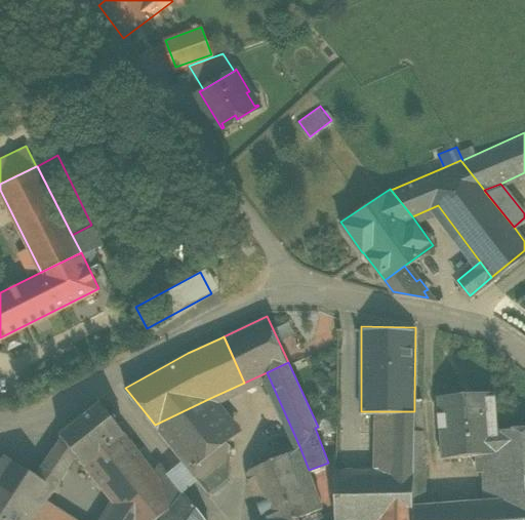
[(438,395),(442,456),(481,452),(496,451),(498,451),(496,428),(493,390),(438,395)]
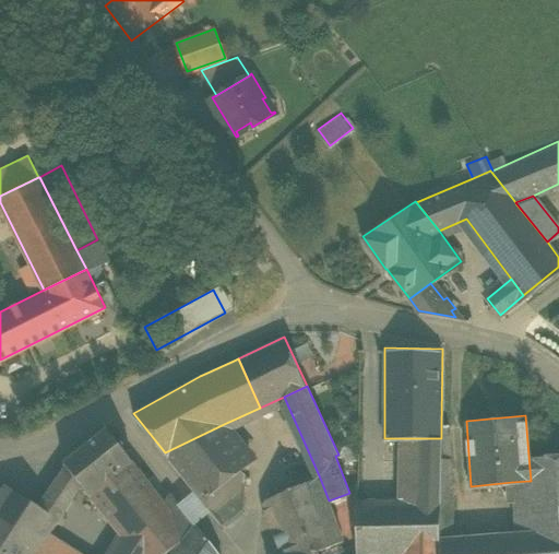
[(224,424),(165,452),(194,488),(211,510),(223,523),(245,506),(246,473),(242,469),(251,461),(251,459),(224,424)]
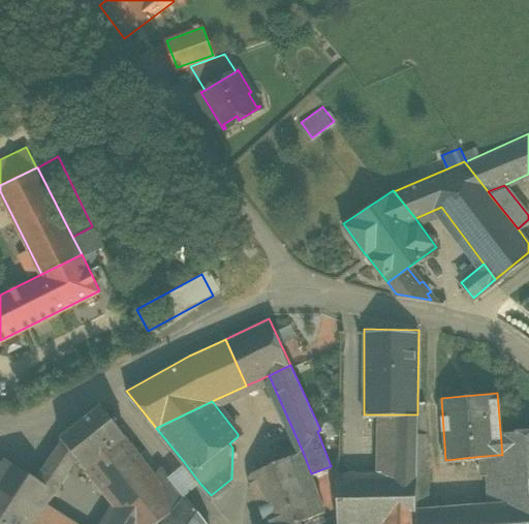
[(76,457),(85,467),(125,435),(101,404),(61,436),(63,439),(76,457)]
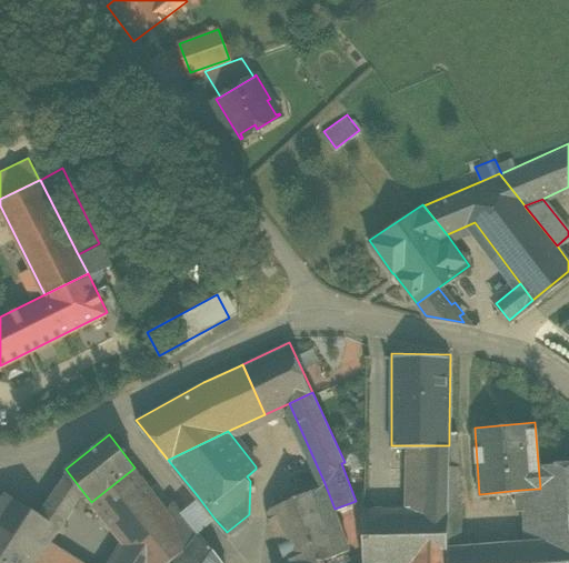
[(370,562),(371,562),(410,562),(448,562),(448,545),(449,464),(449,445),(408,445),(407,506),(363,508),(363,562),(362,562),(370,562)]
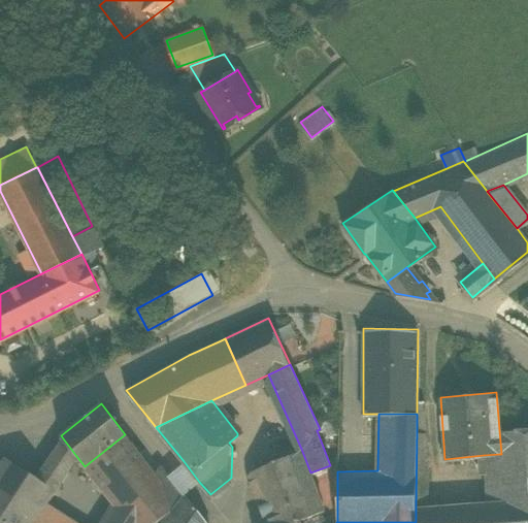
[(487,486),(488,501),(527,497),(527,427),(499,430),(501,454),(499,454),(501,485),(487,486)]
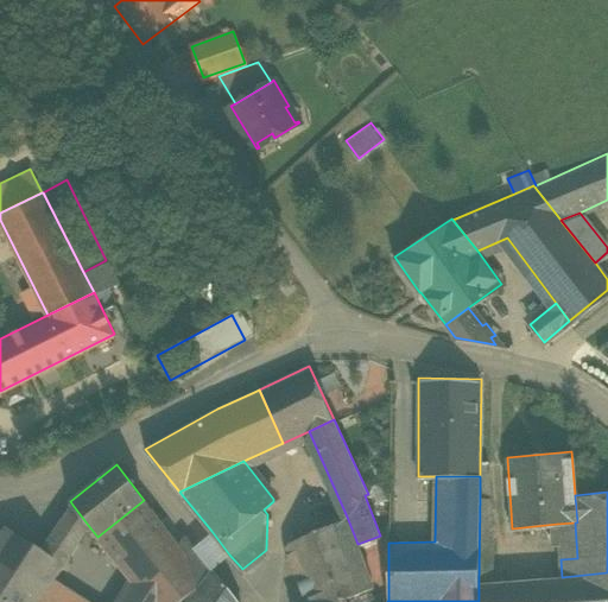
[(480,496),(479,583),(489,583),(494,571),(494,540),(491,496),(480,496)]
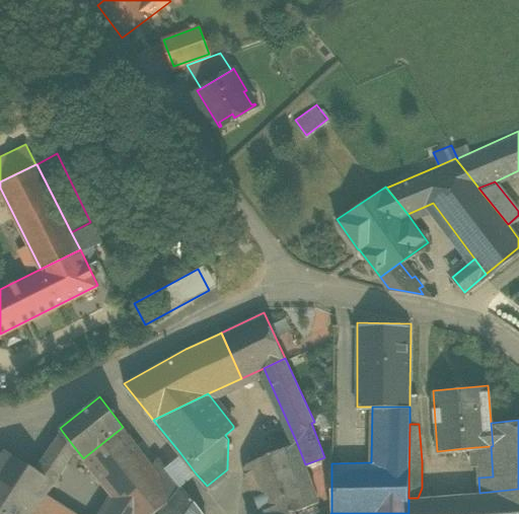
[(83,458),(114,497),(157,470),(123,427),(83,458)]
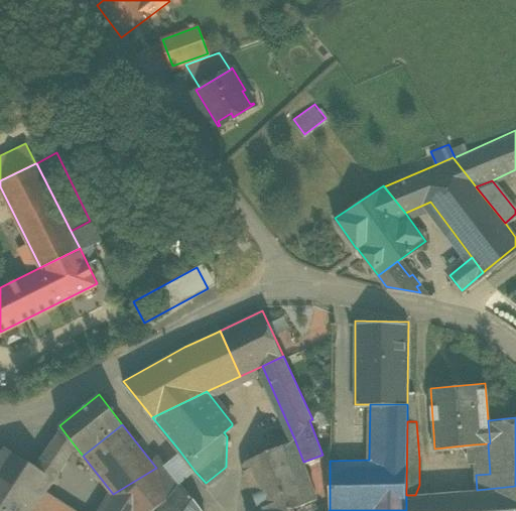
[(53,440),(68,458),(75,445),(61,428),(53,440)]
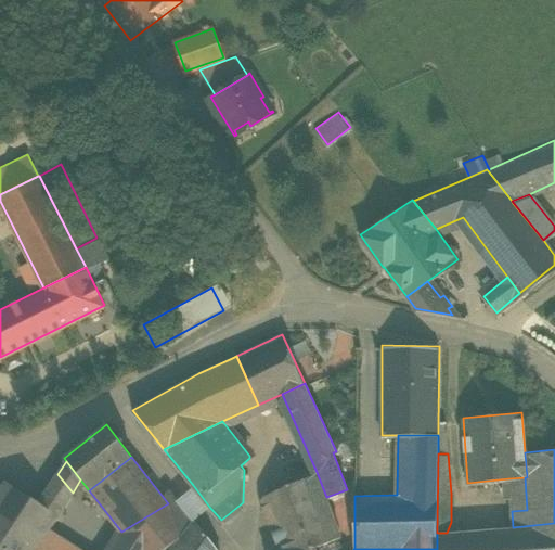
[(314,549),(314,547),(341,535),(331,507),(334,506),(332,500),(327,501),(326,497),(317,472),(263,495),(261,498),(263,504),(281,549),(314,549)]
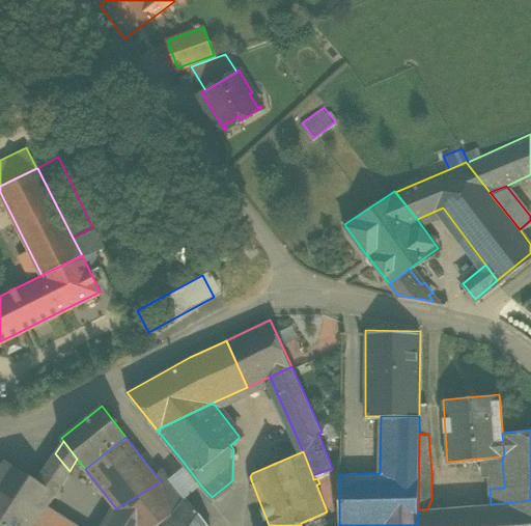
[(70,471),(55,453),(47,466),(61,483),(70,471)]
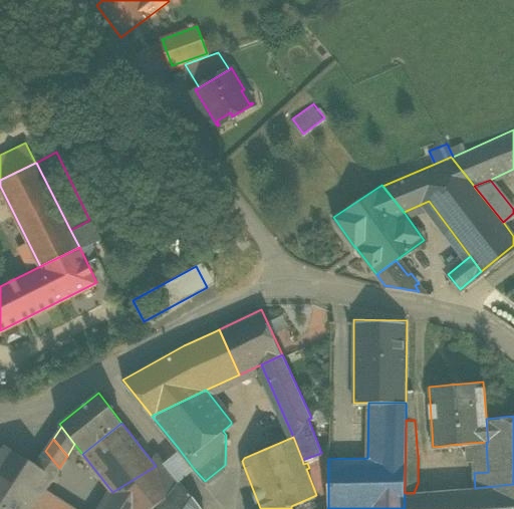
[(471,443),(474,473),(488,472),(486,442),(471,443)]
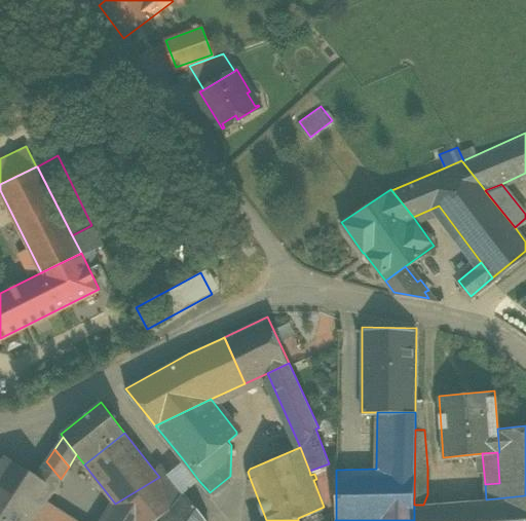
[(6,455),(0,463),(0,504),(12,512),(37,475),(6,455)]
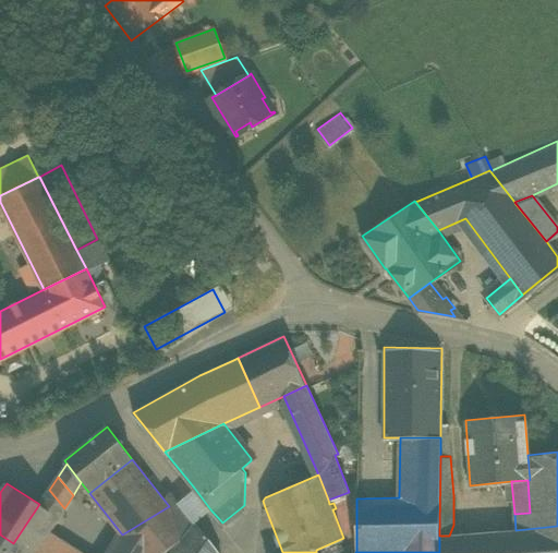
[(178,500),(195,521),(210,509),(194,488),(178,500)]
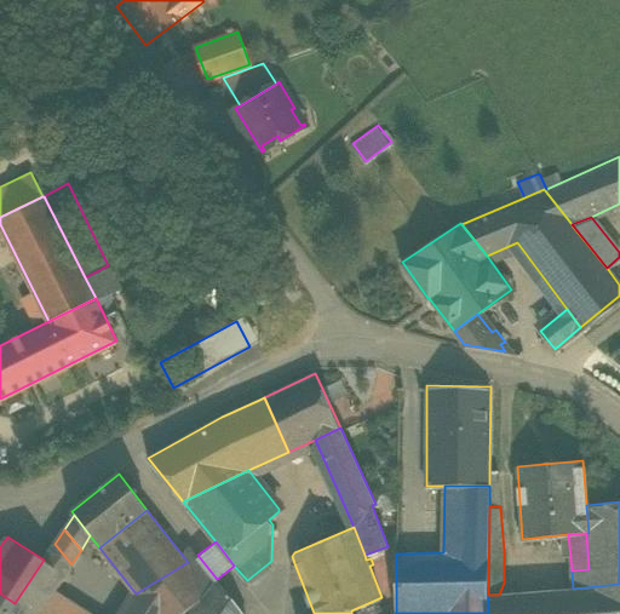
[(199,600),(200,602),(217,579),(197,555),(189,543),(183,547),(188,562),(199,600)]
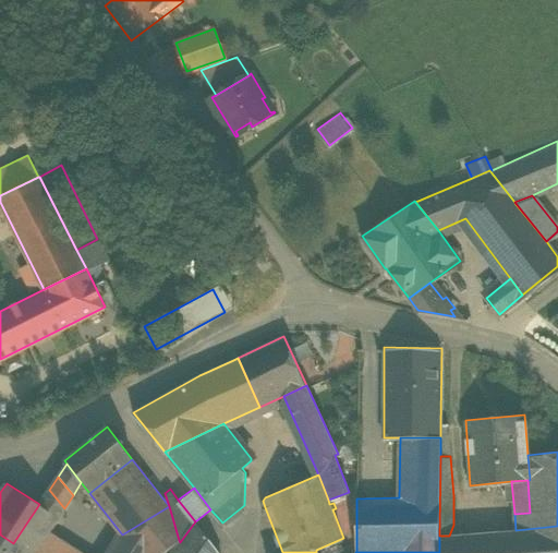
[(49,490),(39,504),(13,543),(15,544),(27,552),(34,552),(49,531),(64,508),(49,490)]
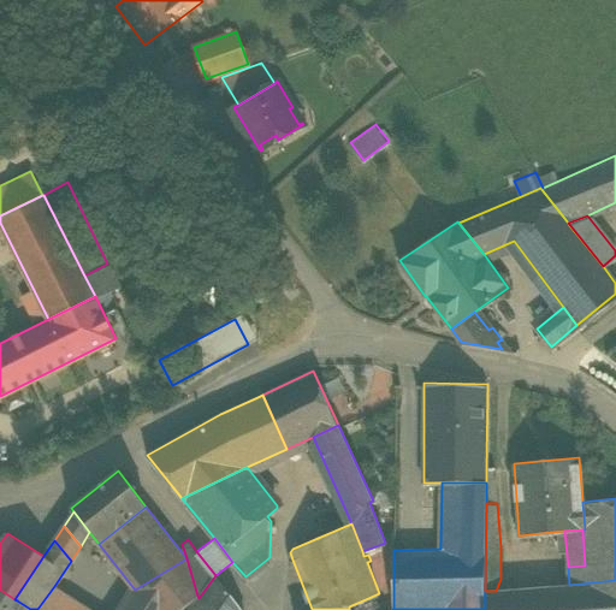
[(178,609),(197,596),(187,558),(135,590),(150,609),(178,609)]
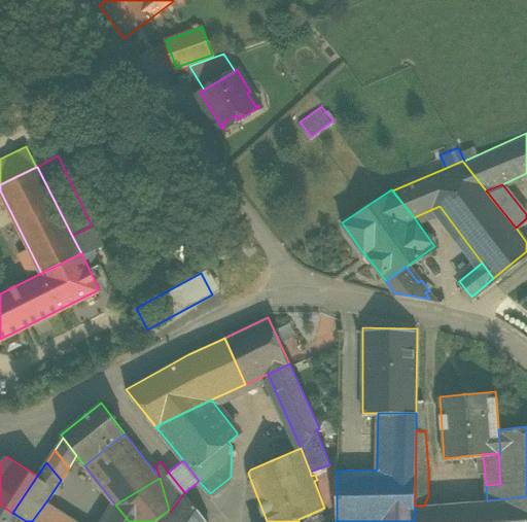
[(208,521),(184,492),(170,512),(162,521),(208,521)]
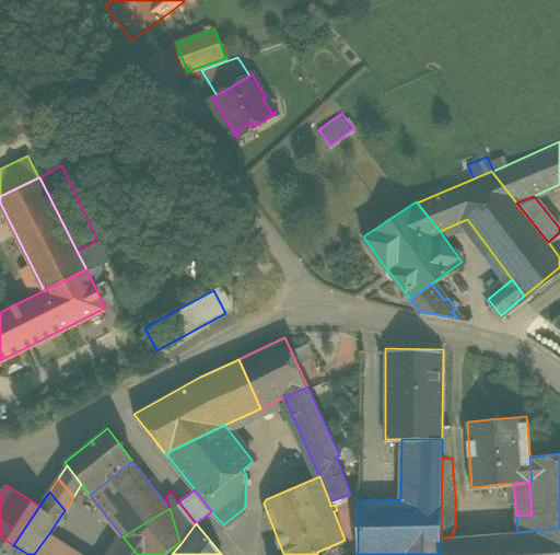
[(559,554),(559,528),(517,532),(451,538),(441,538),(441,554),(440,554),(559,554)]
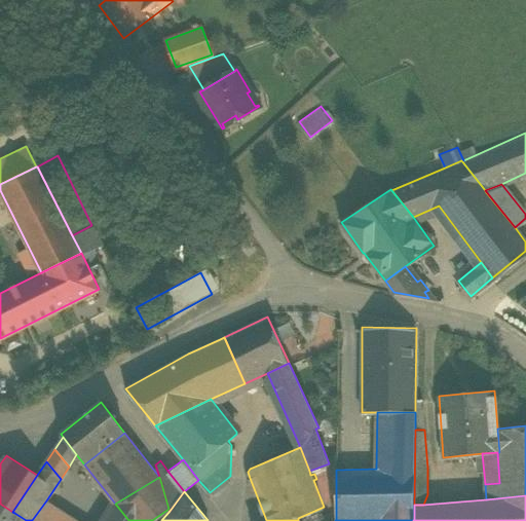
[(77,520),(46,500),(32,520),(77,520)]
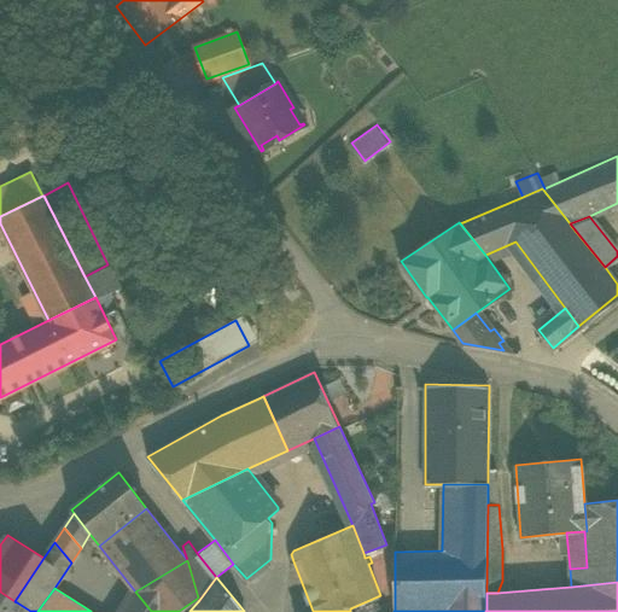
[(0,611),(10,611),(17,602),(15,601),(0,592),(0,611)]
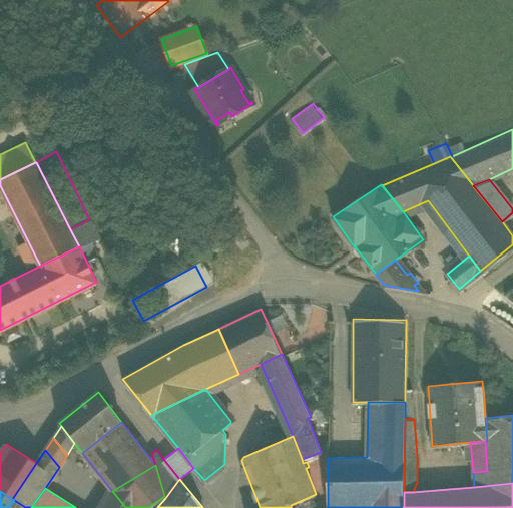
[(25,507),(14,500),(8,507),(125,507),(112,491),(100,507),(25,507)]
